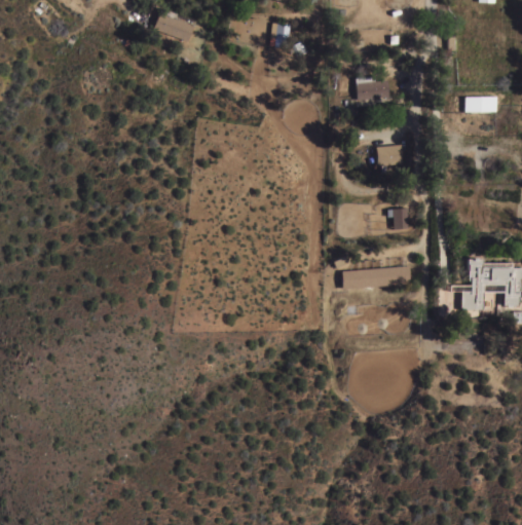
[(154,28),(161,7),(178,13),(176,19),(195,25),(189,41),(154,28)]
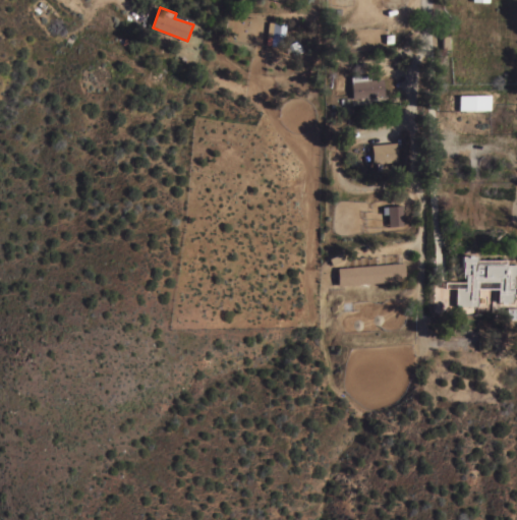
[(270,38),(271,22),(276,22),(276,21),(282,22),(282,23),(288,23),(286,48),(270,46),(270,38)]
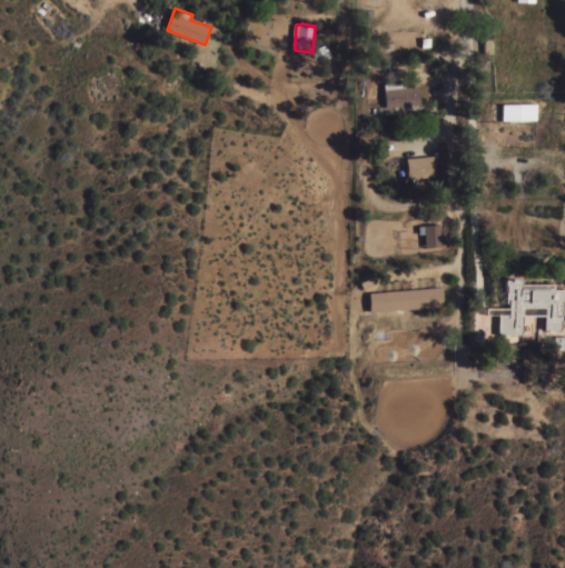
[(325,61),(318,49),(329,42),(336,55),(325,61)]
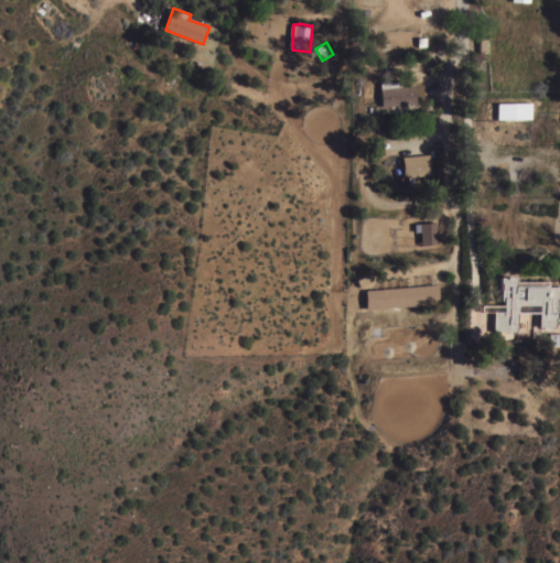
[(384,107),(381,83),(402,80),(404,86),(417,85),(419,104),(384,107)]
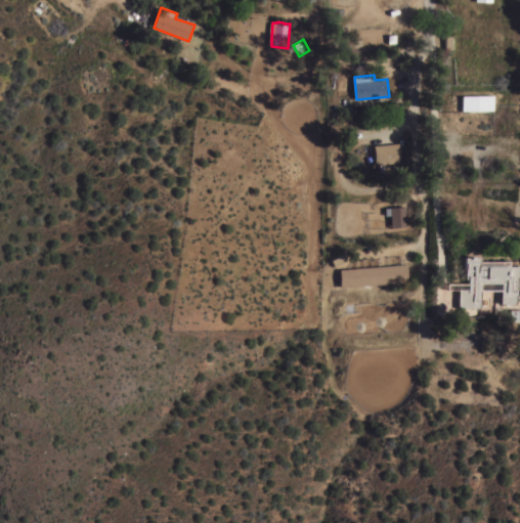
[(495,95),(495,111),(490,111),(490,112),(469,112),(469,111),(464,112),(464,96),(495,95)]
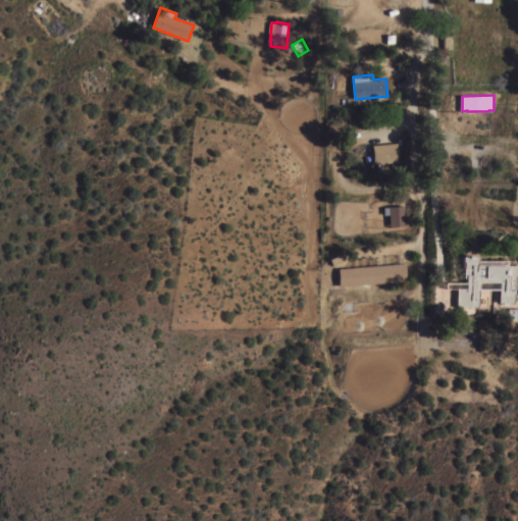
[(400,143),(401,162),(376,164),(374,145),(400,143)]
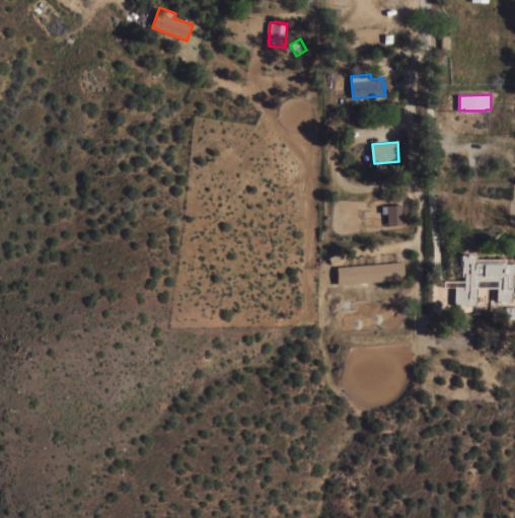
[(456,287),(465,287),(464,277),(462,277),(462,266),(461,266),(461,255),(467,255),(466,254),(470,254),(470,255),(476,255),(476,260),(506,259),(506,264),(514,264),(514,275),(514,286),(514,293),(514,301),(510,301),(510,303),(503,303),(503,301),(495,301),(495,288),(477,288),(477,305),(456,305),(456,287)]
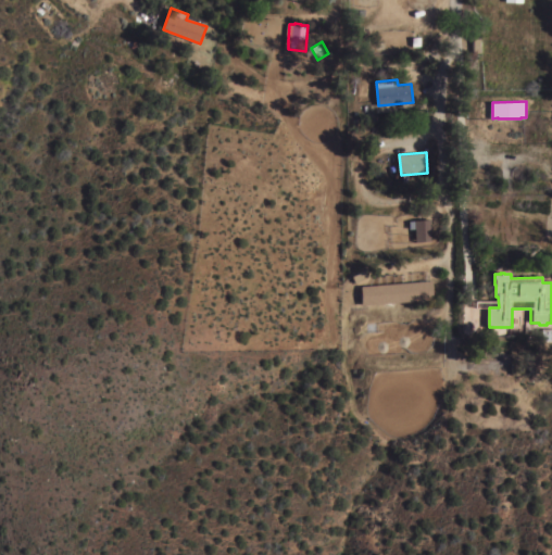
[(435,280),(436,300),(363,305),(362,287),(435,280)]
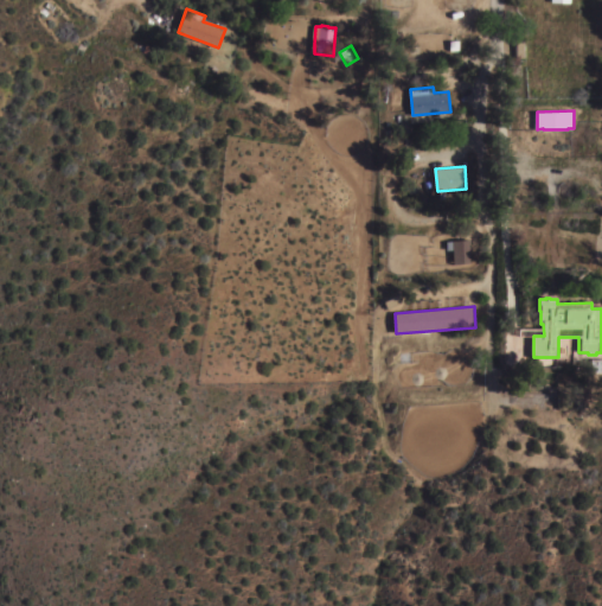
All buildings are outlined.
